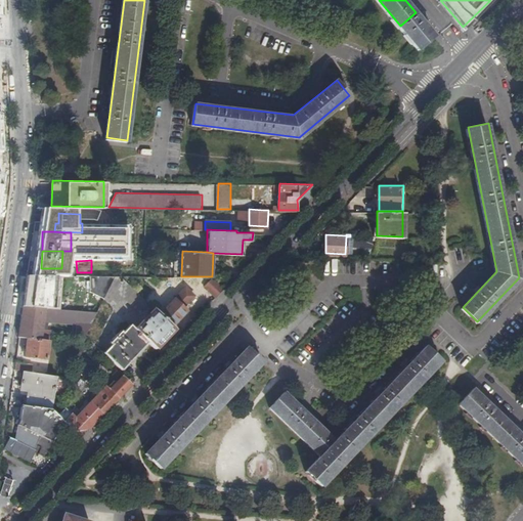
[(149,302),(130,283),(122,275),(115,275),(104,299),(113,307),(124,295),(141,310),(149,302)]
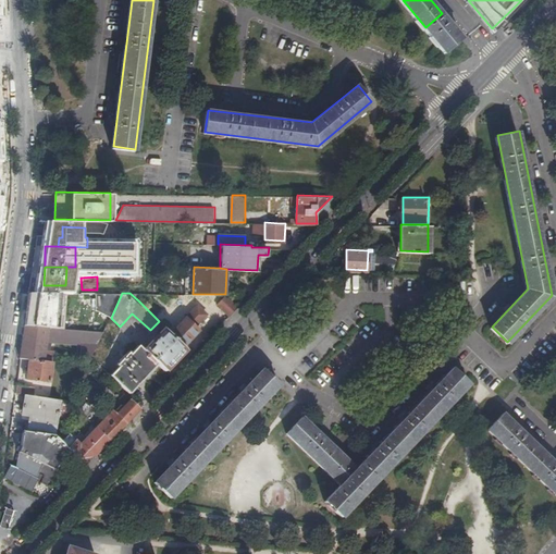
[(219,303),(231,314),(238,306),(225,294),(219,303)]
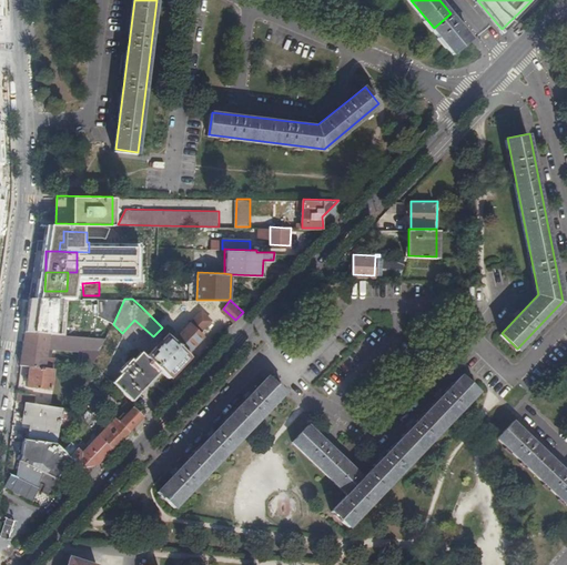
[(174,340),(188,352),(204,335),(200,331),(212,319),(202,310),(174,340)]
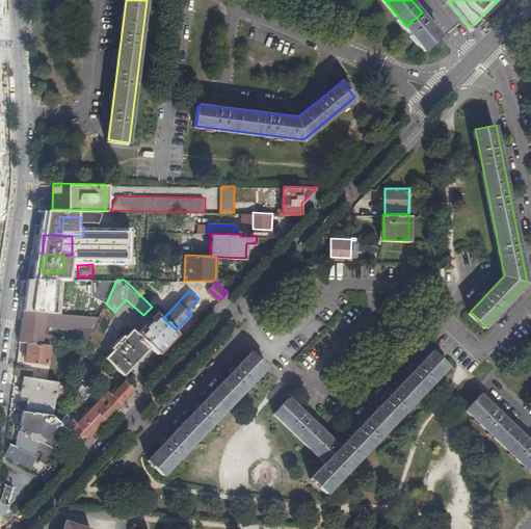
[(106,303),(100,316),(96,324),(94,327),(87,340),(97,348),(102,343),(116,313),(114,312),(106,303)]
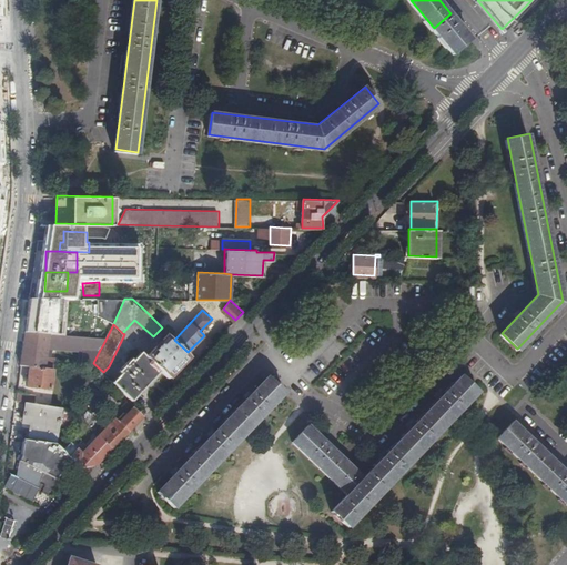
[(38,331),(26,330),(21,363),(31,365),(46,366),(48,345),(91,349),(91,345),(102,346),(107,338),(62,333),(48,332),(38,331)]
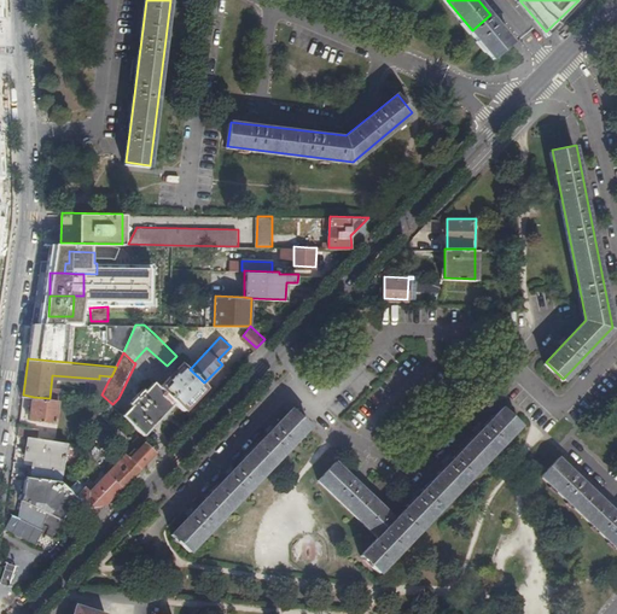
[(175,402),(184,410),(208,386),(204,382),(190,369),(182,362),(159,386),(175,402)]
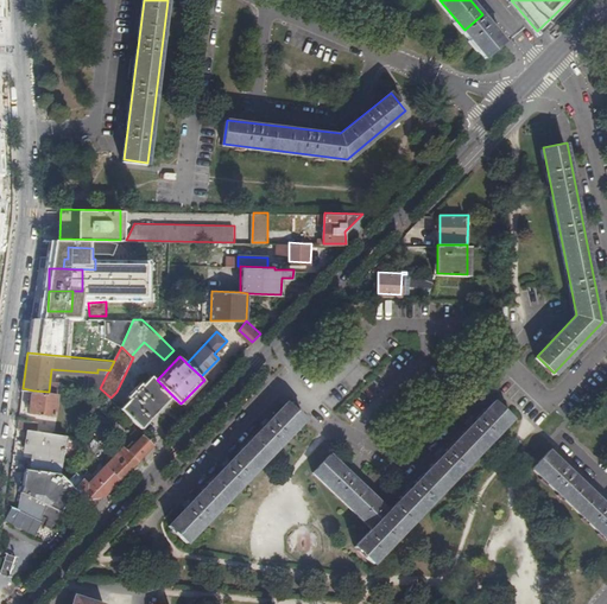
[(121,407),(143,427),(172,395),(157,380),(152,375),(139,388),(137,386),(131,392),(133,394),(121,407)]
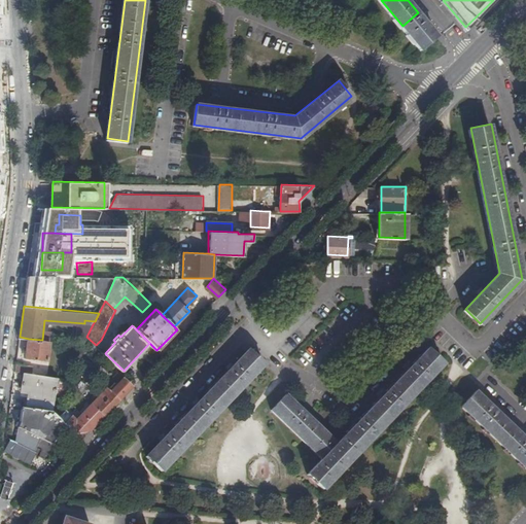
[(42,340),(29,339),(26,356),(47,359),(50,341),(42,340)]
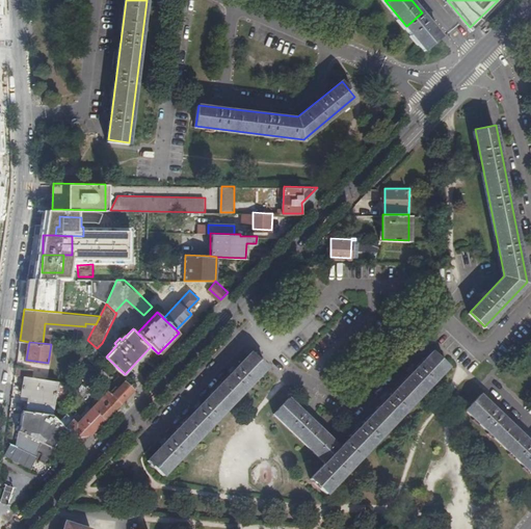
[(433,350),(417,367),(414,370),(390,395),(387,399),(363,423),(359,427),(340,446),(310,416),(306,413),(289,397),(274,412),(311,447),(325,461),(311,477),(326,492),(448,365),(433,350)]
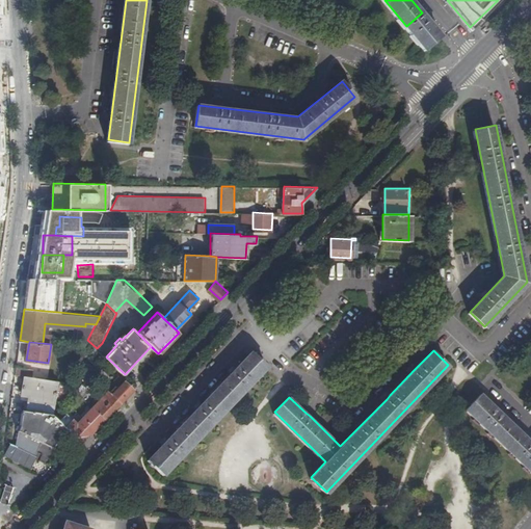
[(202,403),(197,406),(167,439),(164,442),(148,458),(163,473),(267,366),(251,351),(236,368),(232,371),(202,403)]
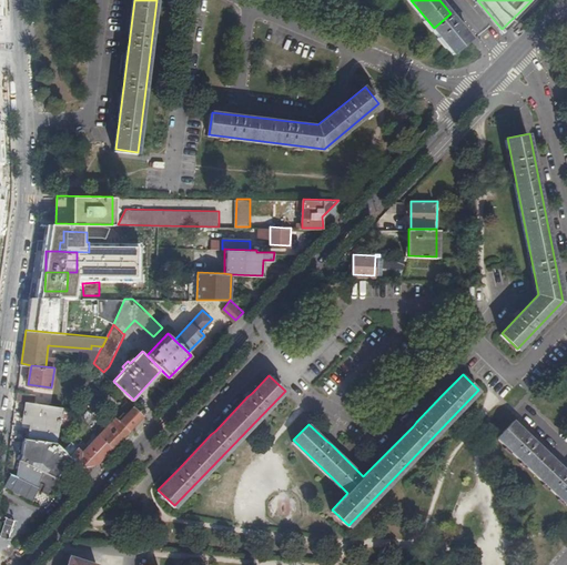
[(18,392),(17,400),(28,402),(33,403),(34,394),(18,392)]
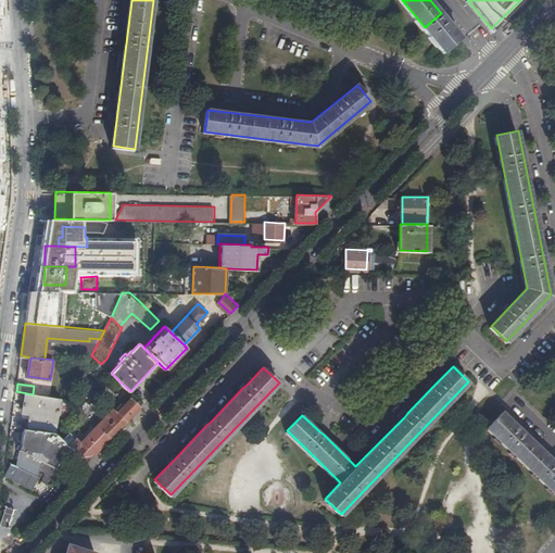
[(121,407),(131,397),(126,391),(116,402),(121,407)]
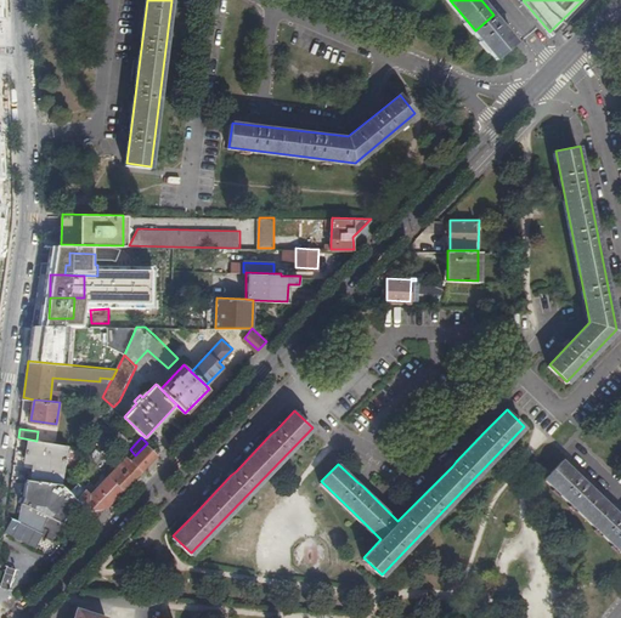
[(33,480),(61,483),(67,444),(37,441),(30,440),(28,451),(27,454),(28,454),(27,460),(35,461),(33,480)]
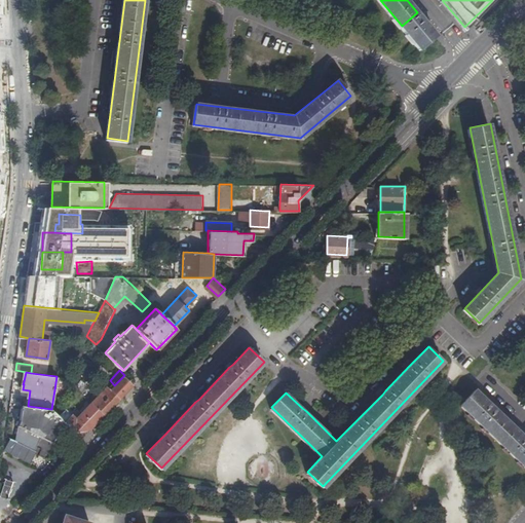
[(107,384),(120,398),(134,384),(124,375),(114,385),(110,380),(108,378),(104,382),(107,384)]
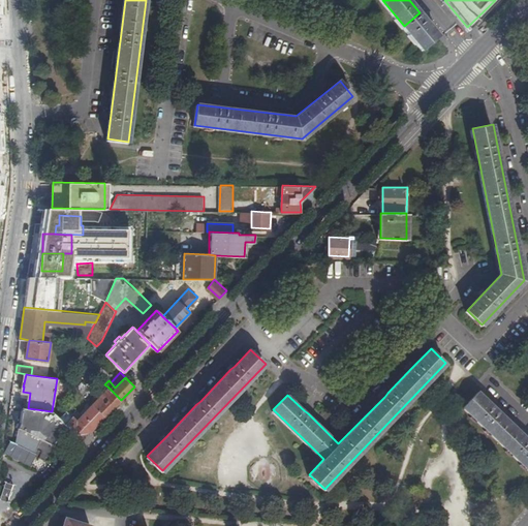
[(92,404),(105,416),(121,400),(107,387),(104,391),(101,390),(100,392),(102,393),(92,404)]
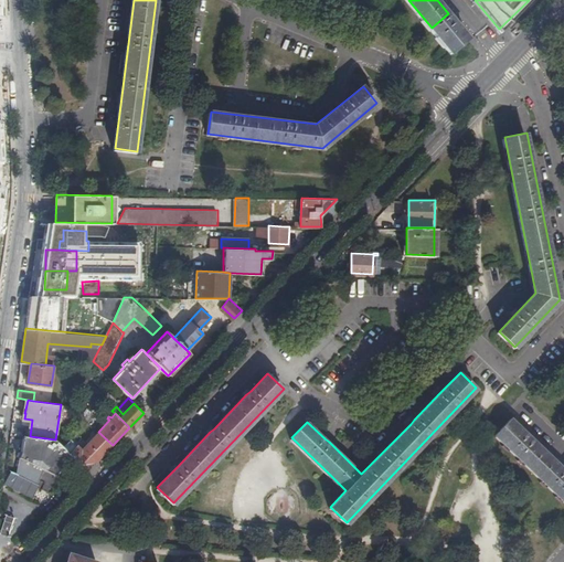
[(563,468),(533,438),(529,434),(512,417),(497,434),(563,499),(563,468)]
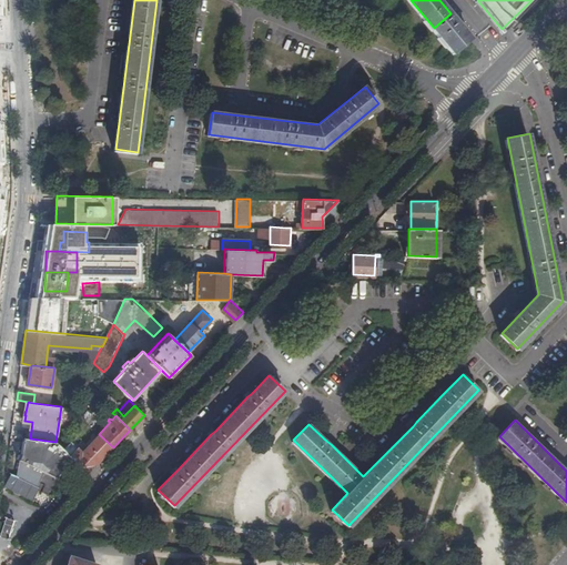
[(73,460),(88,473),(113,447),(99,434),(97,432),(94,434),(97,436),(82,451),(71,442),(63,450),(73,460)]
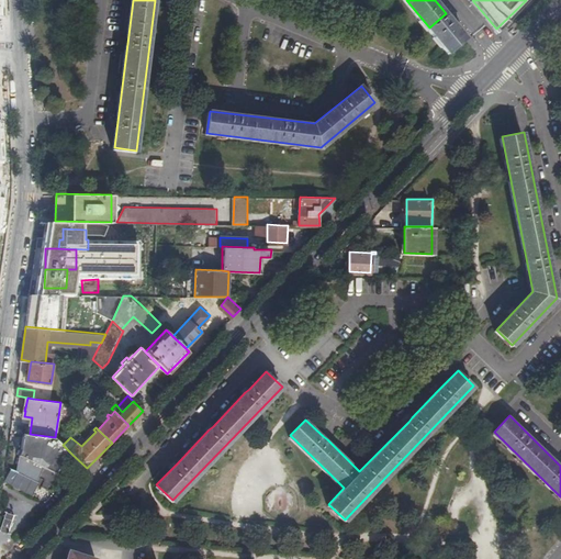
[(59,468),(73,455),(63,445),(55,437),(30,434),(23,433),(20,450),(18,454),(57,472),(59,468)]
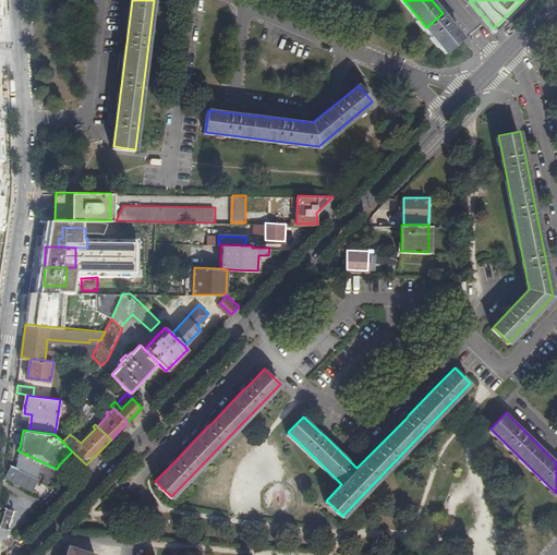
[(156,554),(158,541),(141,540),(140,554),(156,554)]
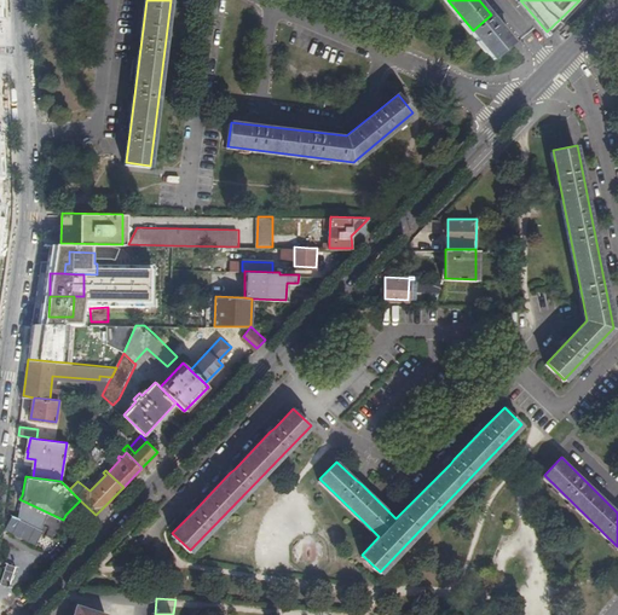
[(71,614),(105,614),(107,614),(76,604),(71,614)]
